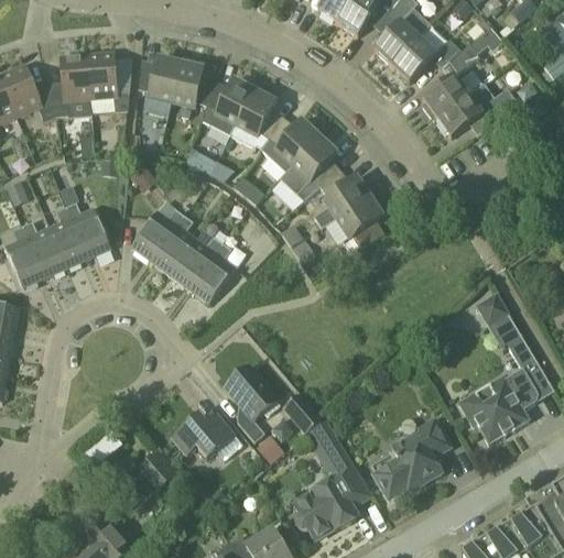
[(324,0),(317,10),(337,23),(353,0),(324,0)]
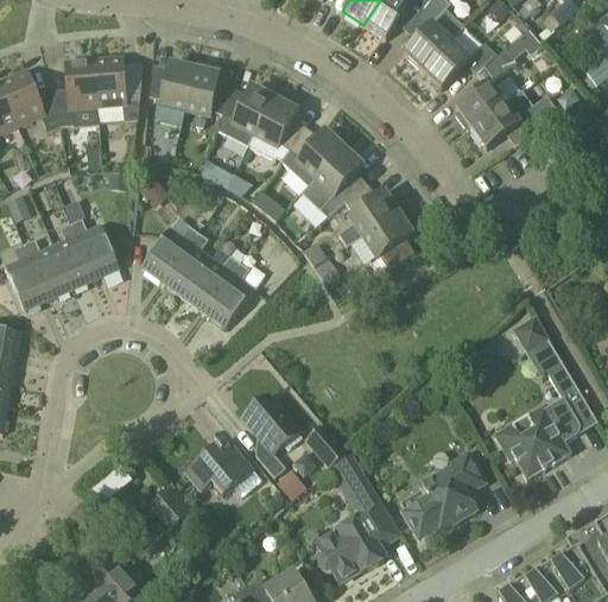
[(380,0),(363,25),(386,39),(405,11),(417,18),(431,0),(380,0)]
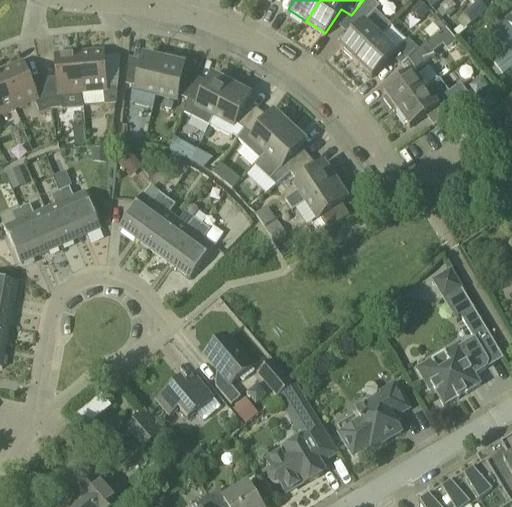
[(339,45),(355,60),(391,23),(375,8),(380,3),(376,0),(363,0),(351,15),(360,24),(339,45)]
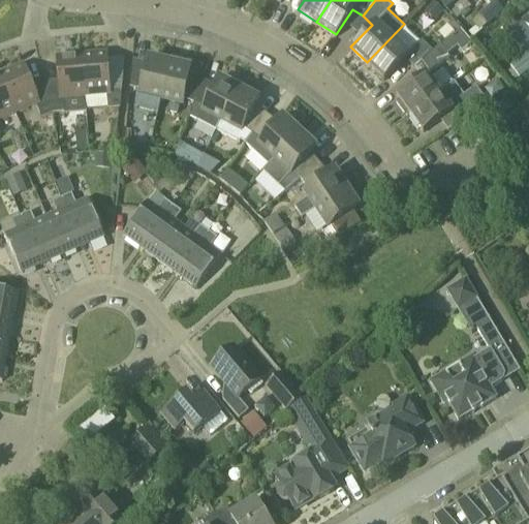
[(430,0),(424,7),(435,18),(444,7),(436,0),(430,0)]
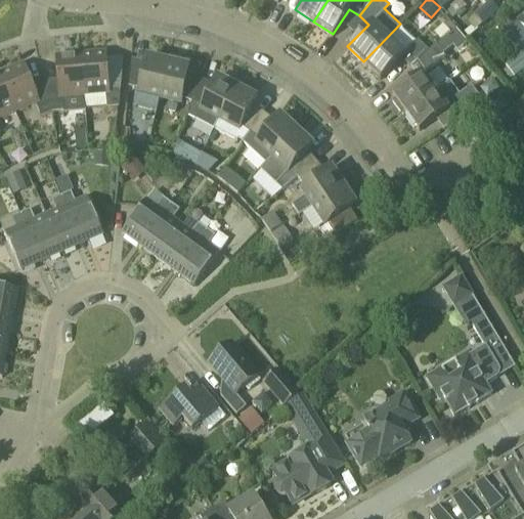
[(488,0),(475,11),(483,20),(498,7),(492,0),(488,0)]
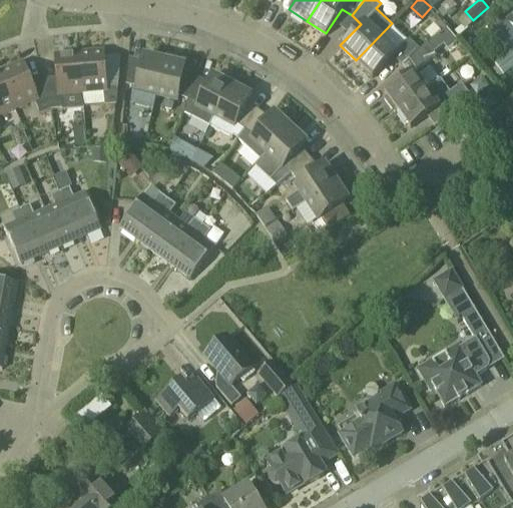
[(512,13),(507,18),(508,19),(496,28),(511,47),(512,46),(512,13)]
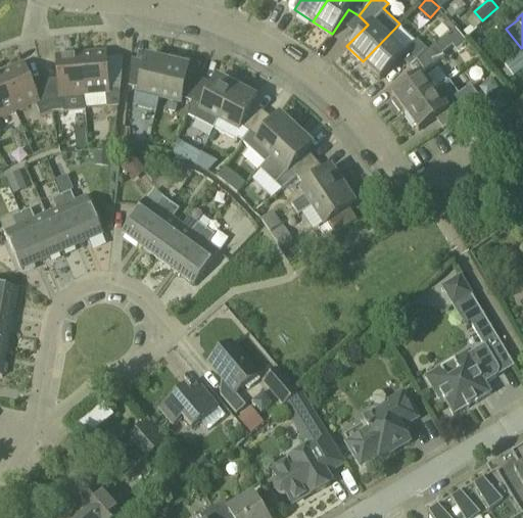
[(399,24),(363,61),(379,77),(400,55),(410,63),(417,57),(428,47),(417,37),(416,39),(399,24)]
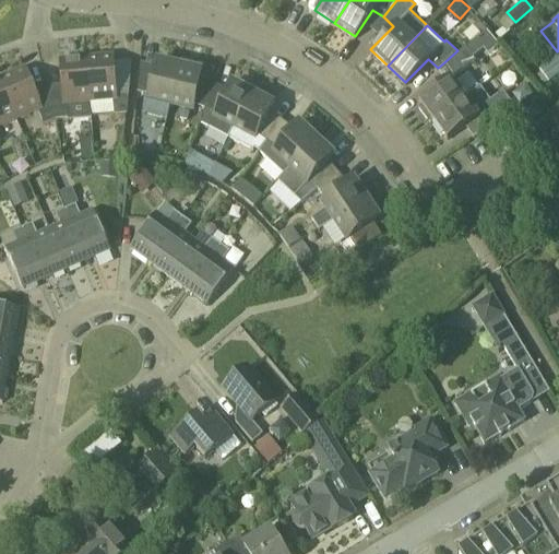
[(458,50),(445,61),(454,72),(476,57),(466,44),(458,50)]
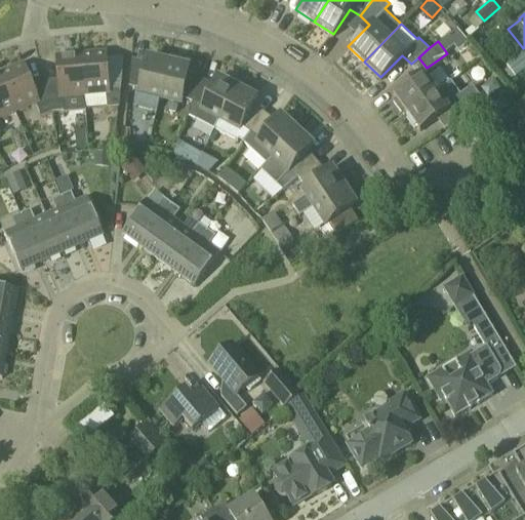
[(107,48),(81,50),(85,93),(106,91),(107,95),(108,105),(119,104),(120,94),(121,87),(110,87),(109,72),(108,56),(107,48)]
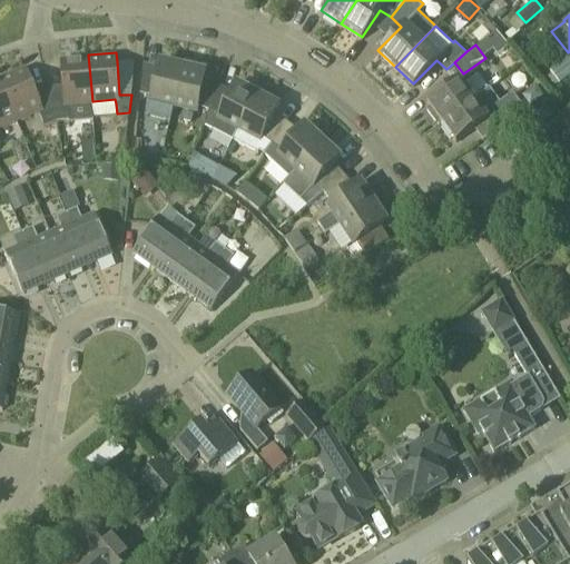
[(569,52),(550,69),(559,80),(569,71),(569,52)]
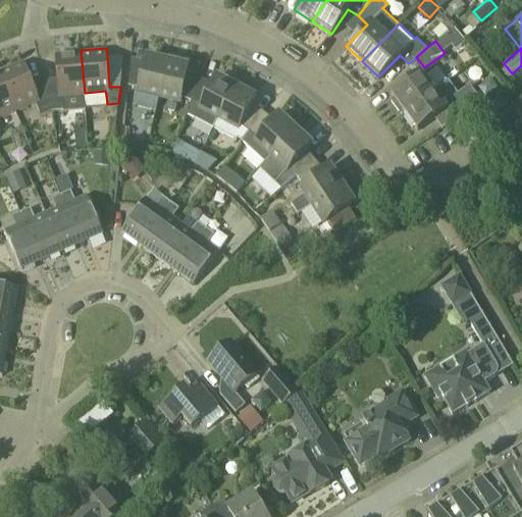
[(57,76),(45,76),(50,99),(52,109),(64,108),(85,107),(85,93),(81,50),(55,53),(57,76)]
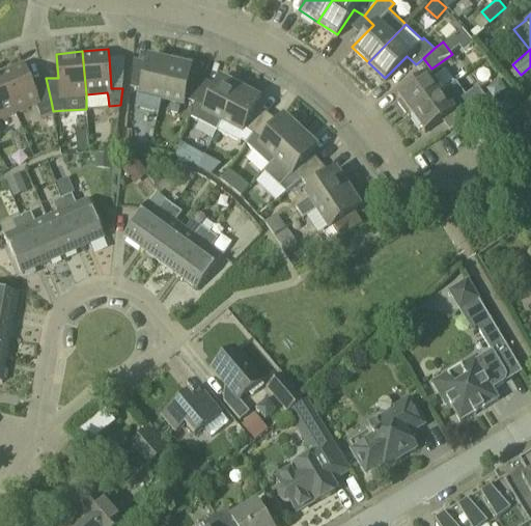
[(133,59),(131,85),(141,86),(138,104),(159,108),(162,97),(169,63),(147,58),(146,62),(133,59)]
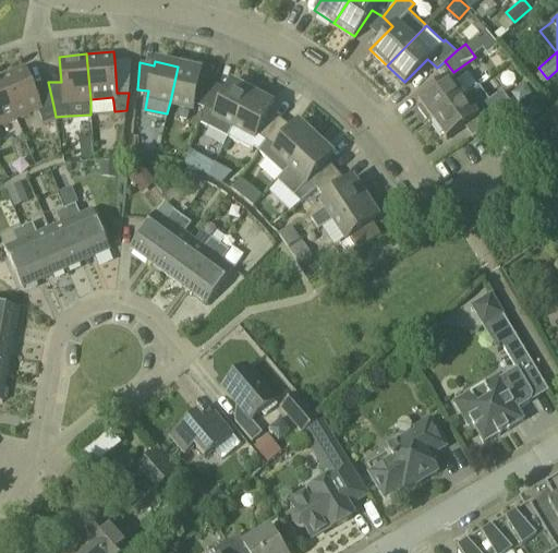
[(26,64),(0,74),(17,116),(38,107),(40,111),(44,121),(56,117),(53,106),(48,82),(47,82),(35,87),(26,64)]
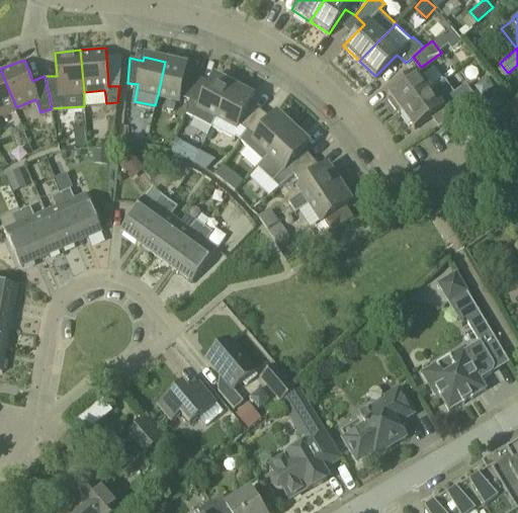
[(165,62),(158,94),(179,99),(180,94),(190,98),(198,76),(185,71),(186,67),(165,62)]
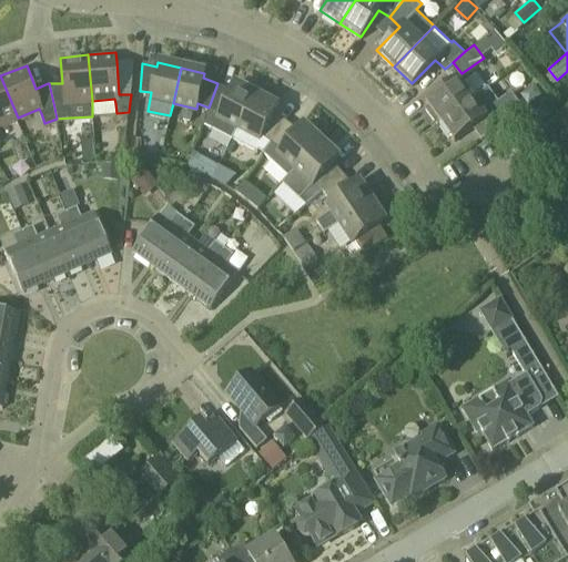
[(458,77),(425,99),(428,103),(424,106),(433,119),(437,115),(439,119),(473,96),(487,85),(476,71),(462,82),(458,77)]
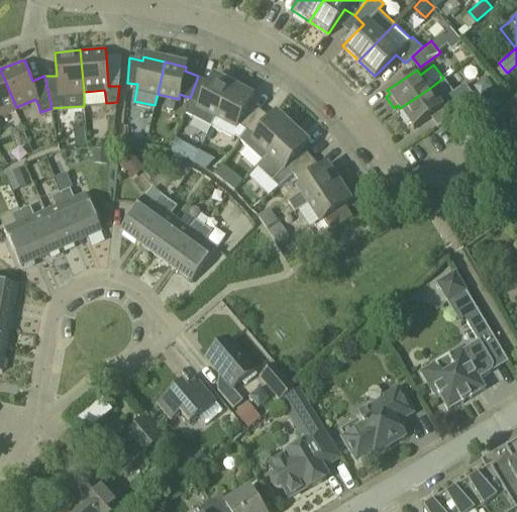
[(0,128),(2,127),(0,123),(0,113),(16,107),(0,69),(0,128)]
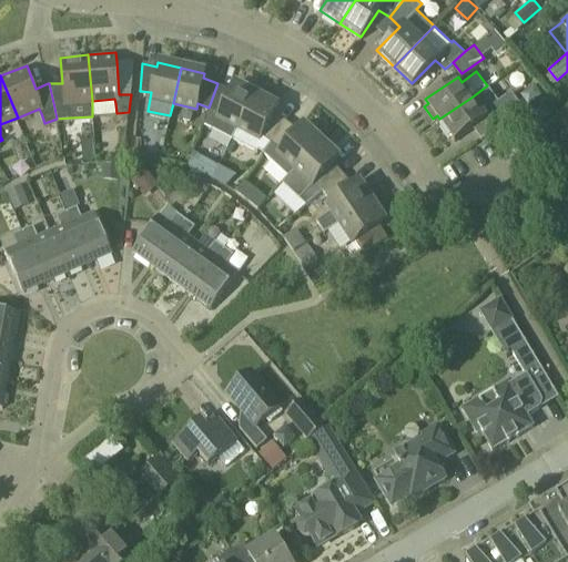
[(217,83),(209,108),(203,121),(212,126),(232,138),(237,128),(254,95),(233,84),(231,88),(217,83)]
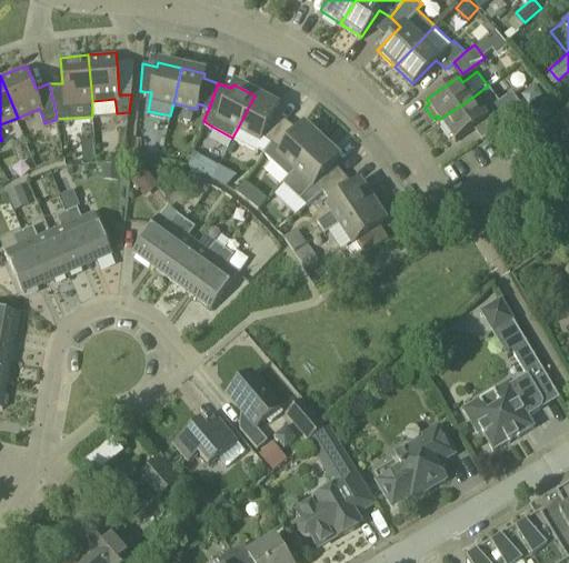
[(473,97),(440,119),(456,139),(473,126),(481,121),(489,132),(499,126),(503,122),(520,111),(525,109),(515,94),(512,90),(500,99),(499,98),(489,84),(488,86),(473,97)]
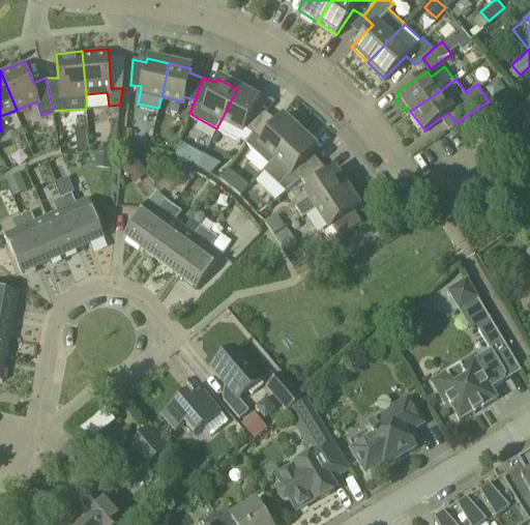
[(257,99),(237,89),(222,119),(216,128),(240,141),(241,138),(246,141),(251,135),(253,132),(267,111),(256,104),(257,99)]
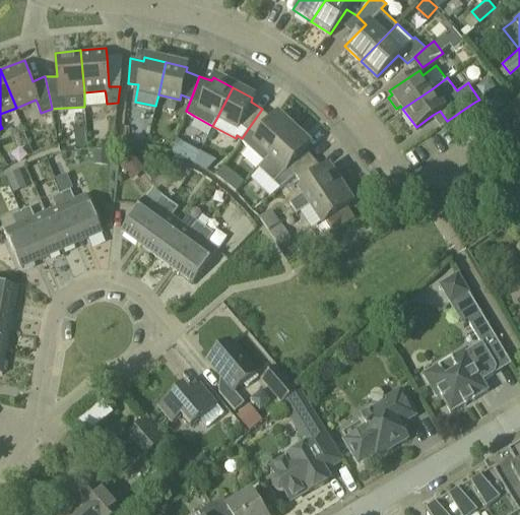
[(264,159),(269,153),(291,129),(275,114),(273,117),(262,109),(248,129),(246,132),(242,138),(264,159)]
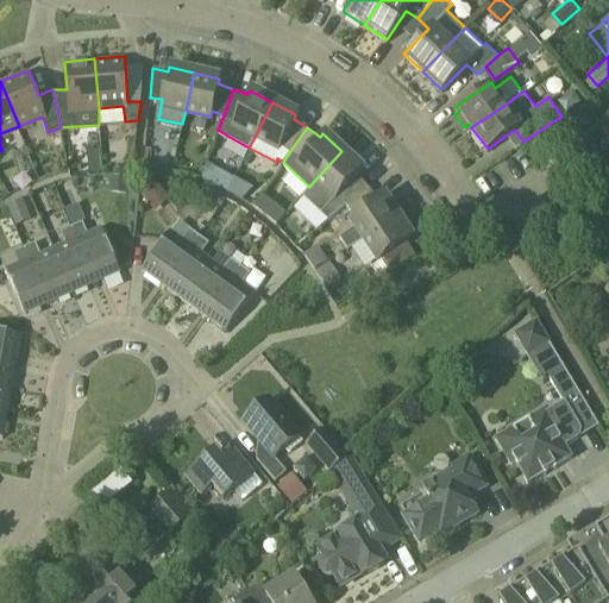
[(360,169),(341,151),(315,180),(309,187),(303,193),(328,217),(346,202),(368,184),(357,173),(360,169)]
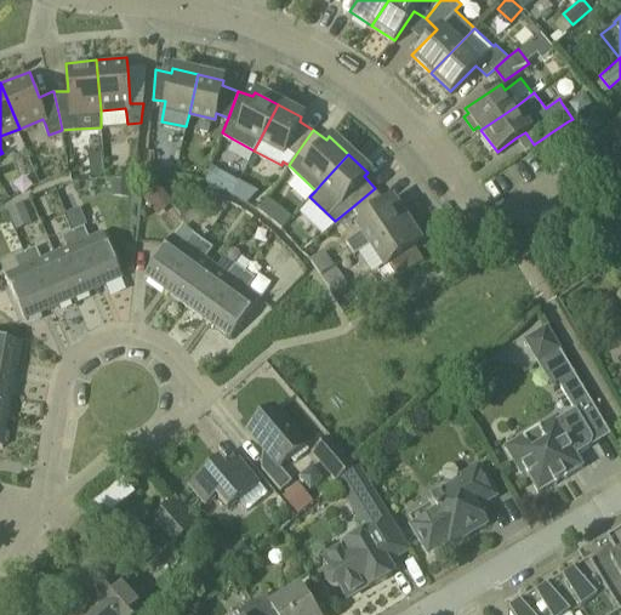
[(211,163),(205,177),(216,183),(223,170),(211,163)]
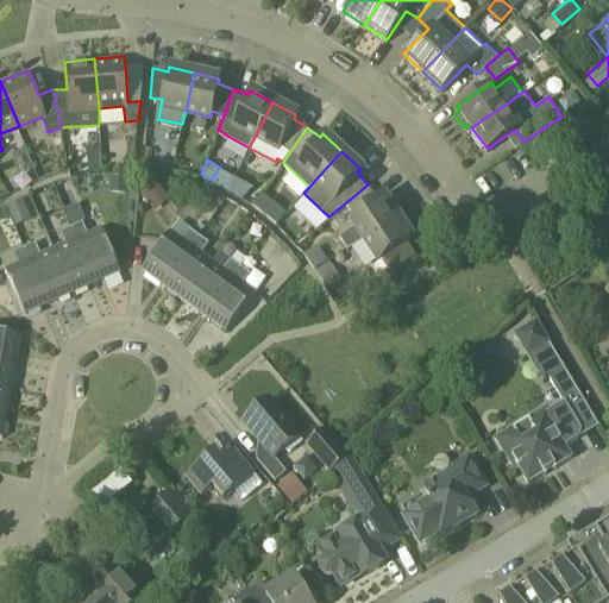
[(113,174),(112,189),(125,189),(126,174),(113,174)]
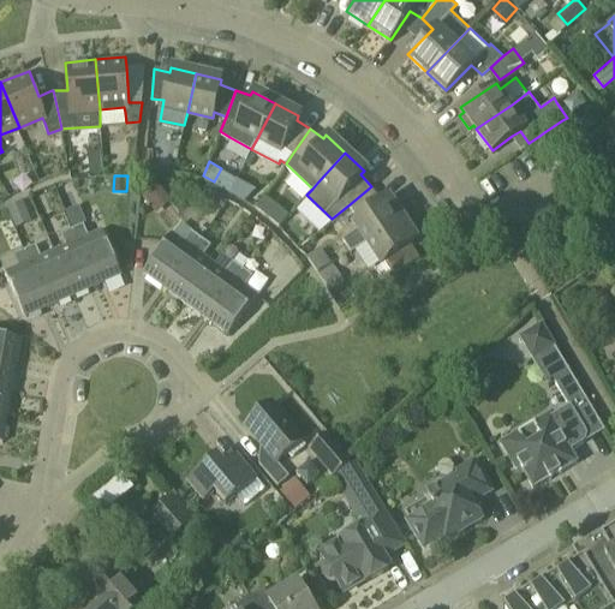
[(155,179),(141,191),(156,208),(171,197),(155,179)]
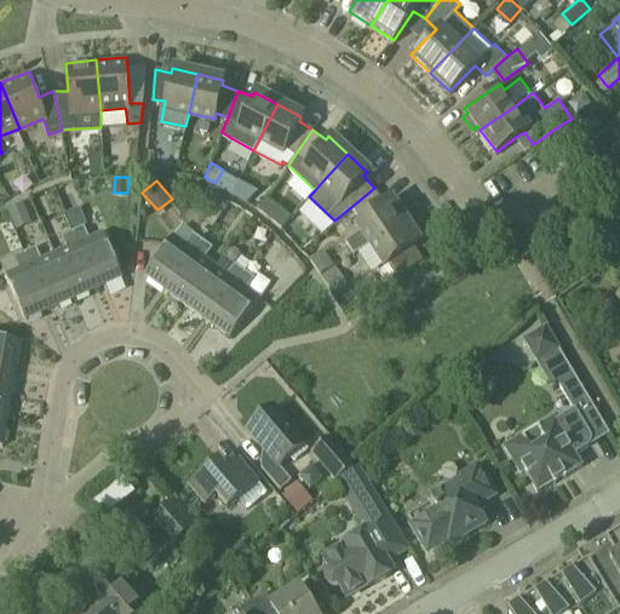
[(374,188),(352,206),(361,216),(356,219),(361,227),(346,237),(355,252),(371,241),(403,219),(389,198),(385,200),(374,188)]
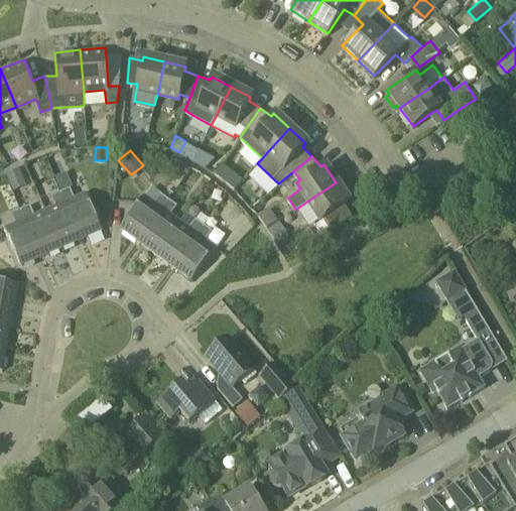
[(215,172),(220,176),(222,177),(229,182),(235,187),(243,179),(236,173),(222,163),(215,172)]
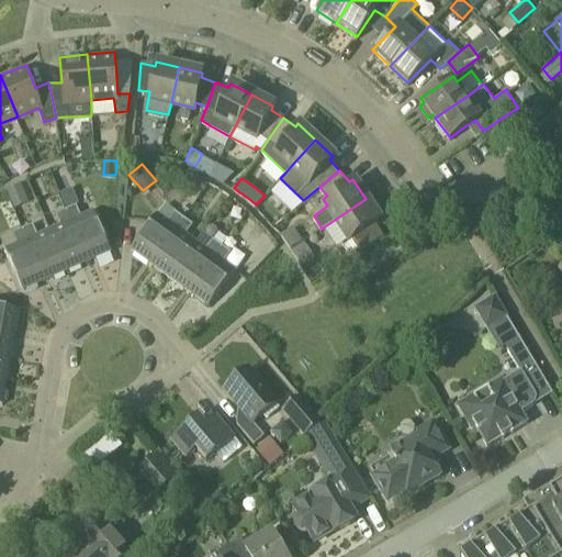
[(7,187),(13,205),(27,199),(20,181),(7,187)]
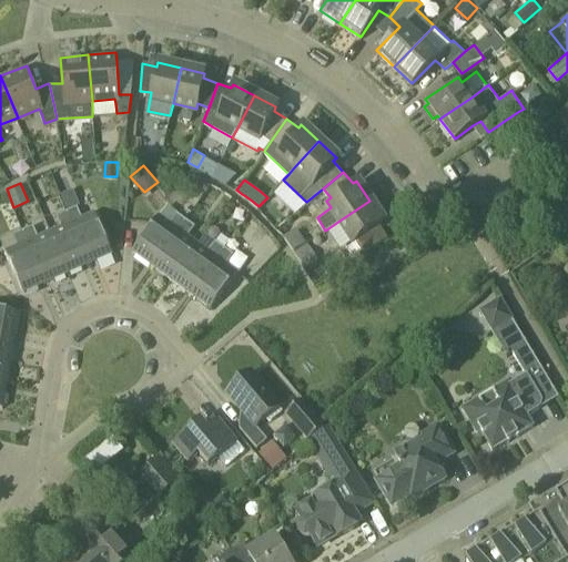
[(369,201),(340,221),(353,241),(357,237),(365,249),(387,235),(379,223),(383,221),(369,201)]
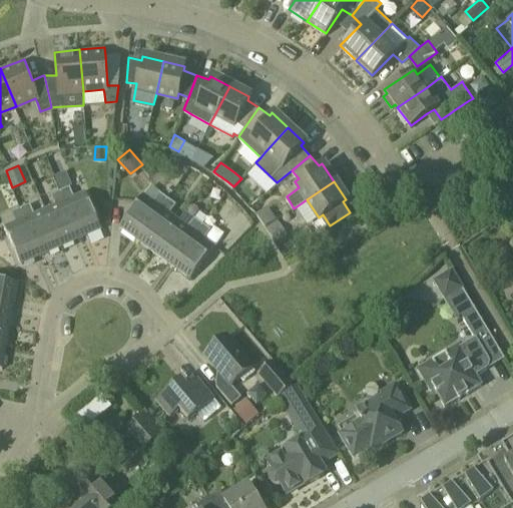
[(70,184),(61,188),(81,235),(101,226),(85,189),(71,196),(69,192),(71,187),(70,184)]
